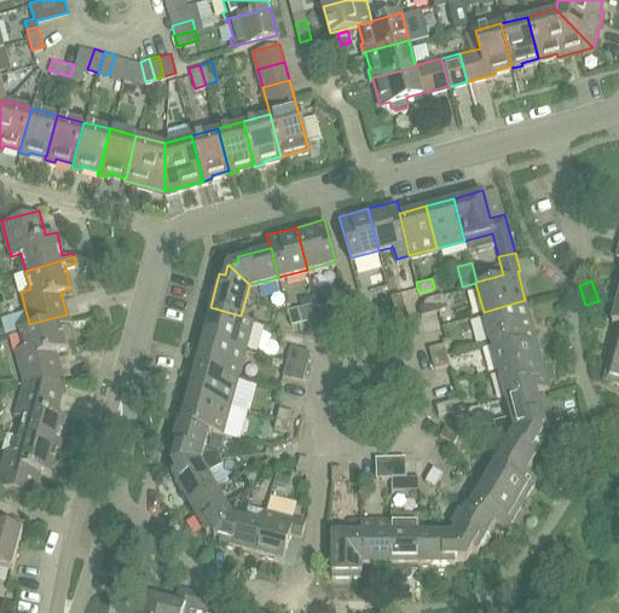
[(391,294),(394,308),(404,306),(400,291),(391,294)]
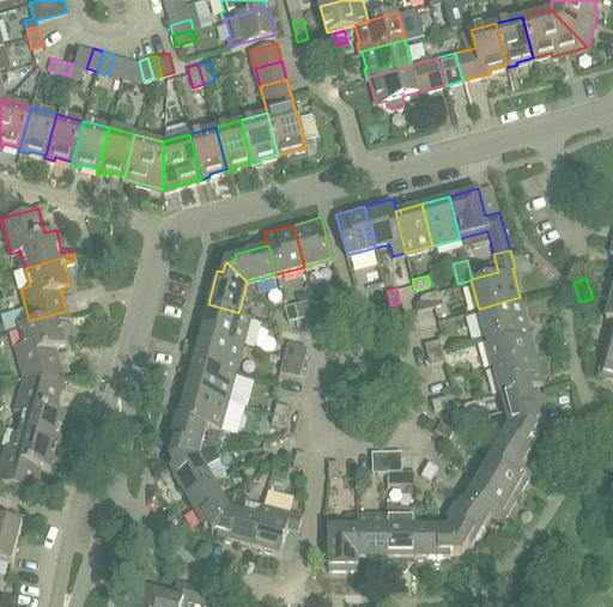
[(414,305),(417,310),(443,303),(438,289),(417,295),(414,305)]
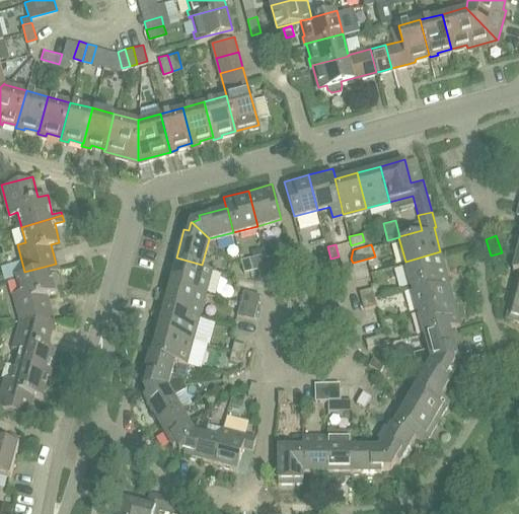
[(405,262),(412,285),(446,276),(440,251),(405,262)]
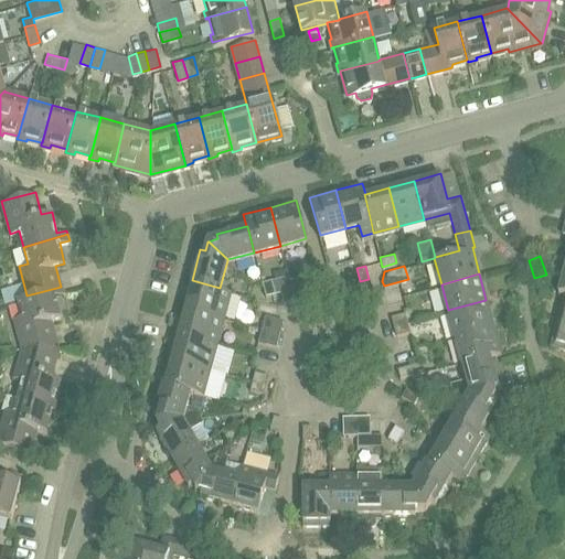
[(340,276),(331,278),(334,292),(343,289),(340,276)]
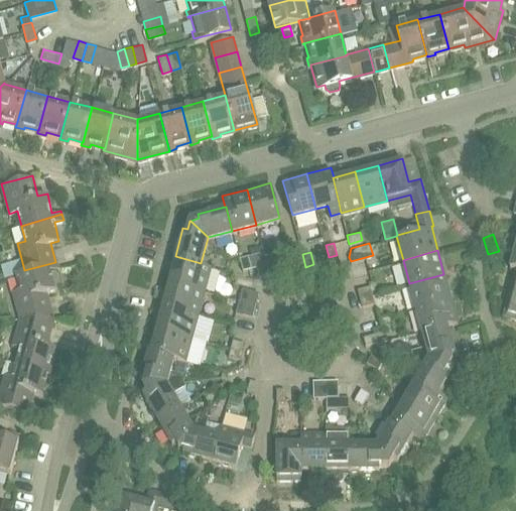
[(248,254),(239,256),(242,269),(251,266),(248,254)]
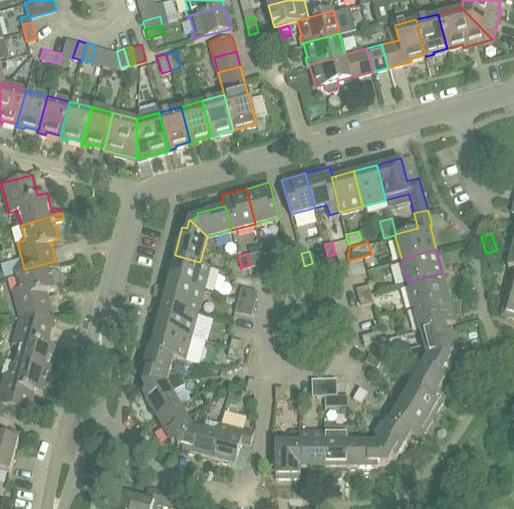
[(291,265),(288,253),(280,255),(283,267),(291,265)]
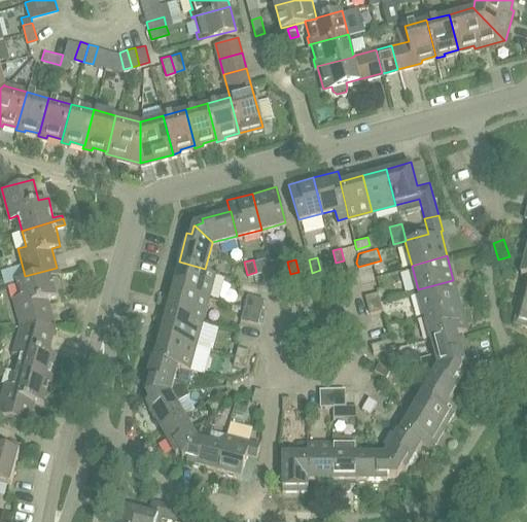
[(179,262),(172,286),(208,296),(215,271),(205,269),(179,262)]
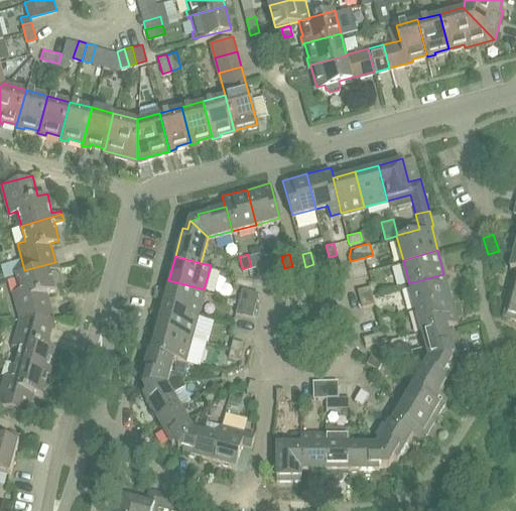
[(20,317),(53,316),(45,291),(54,288),(49,269),(56,267),(55,262),(24,270),(16,273),(20,289),(12,291),(20,317)]
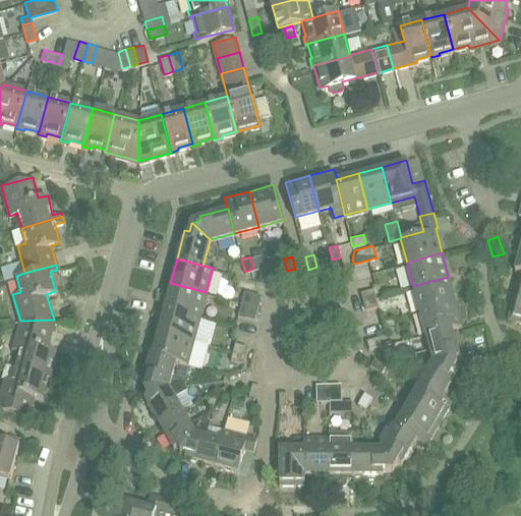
[(520,270),(508,318),(520,321),(520,270)]
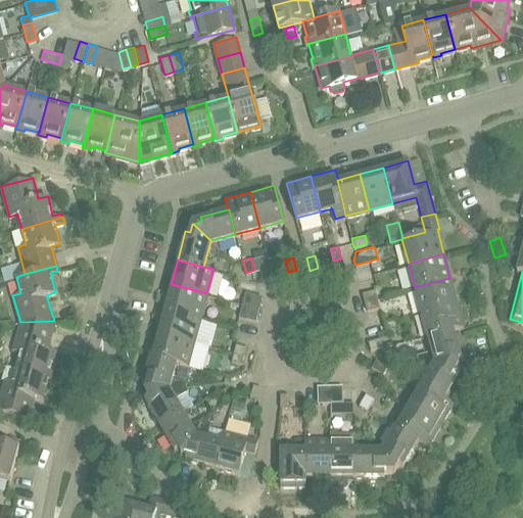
[(415,287),(421,311),(457,301),(449,278),(415,287)]
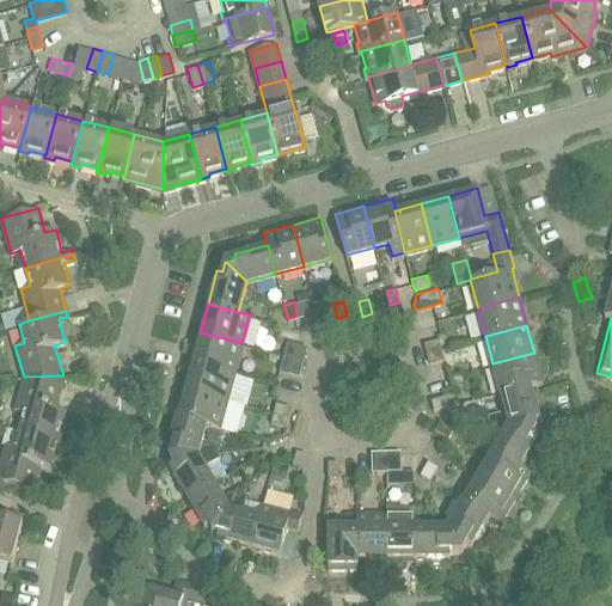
[(200,332),(193,360),(234,371),(242,343),(200,332)]
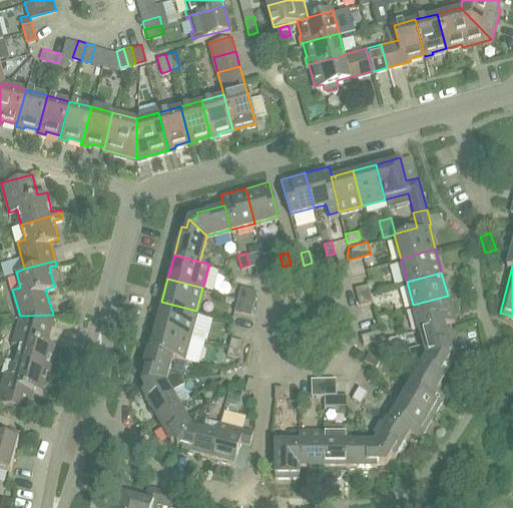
[(368,283),(356,287),(355,287),(357,295),(370,292),(368,283)]
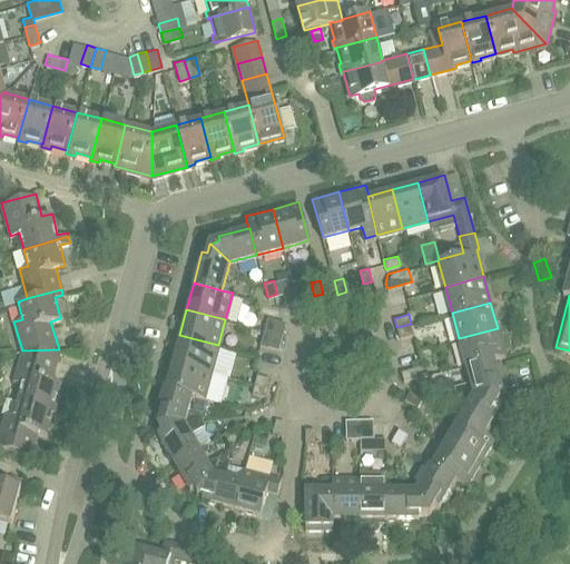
[(266,316),(263,329),(273,333),(276,318),(266,316)]
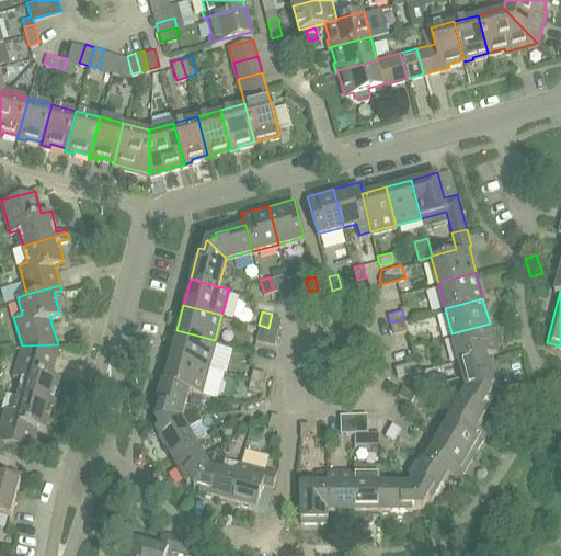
[(281,316),(272,314),(268,328),(277,330),(281,316)]
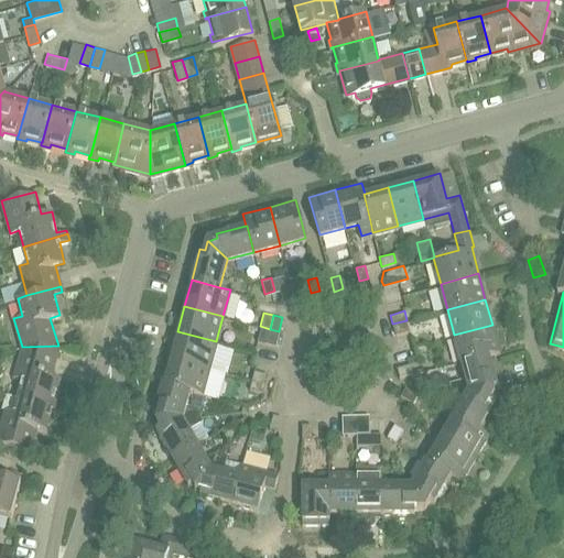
[(410,329),(407,320),(392,324),(396,334),(410,329)]
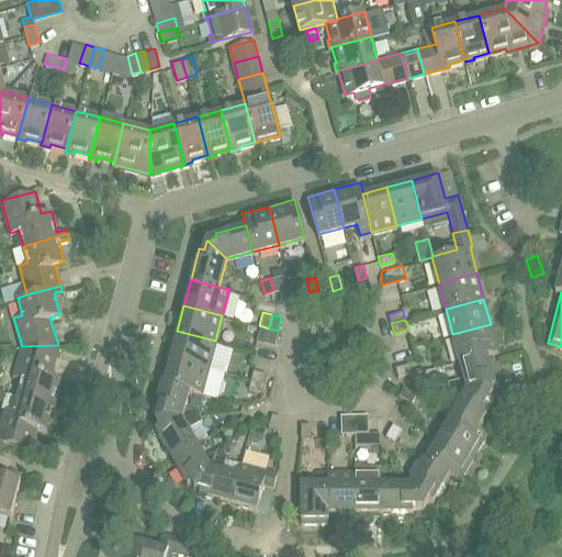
[(452,334),(459,359),(486,353),(497,349),(491,324),(452,334)]
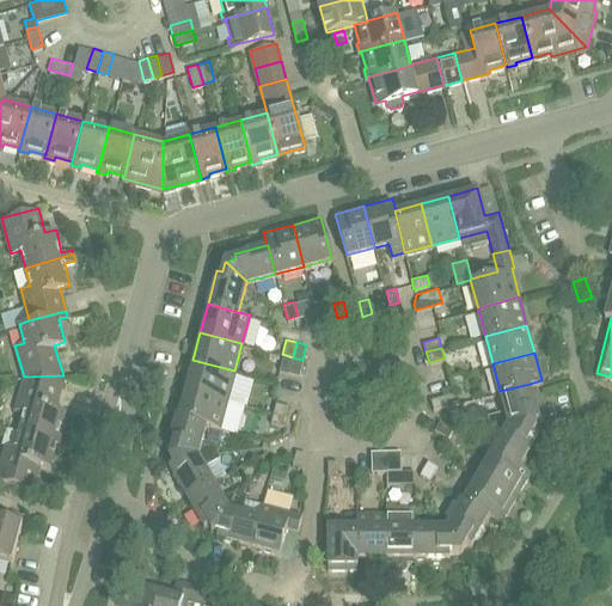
[(279,368),(289,372),(293,357),(282,354),(279,368)]
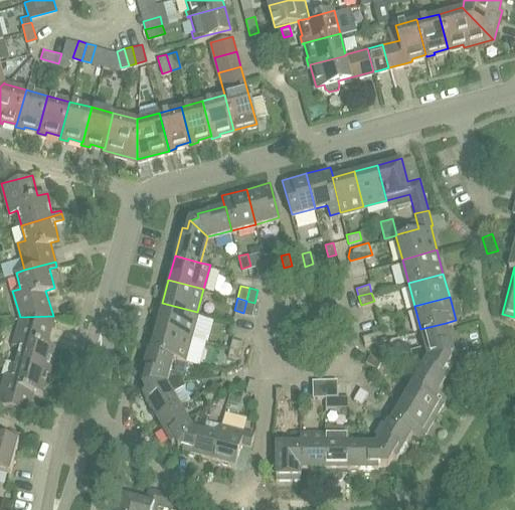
[(243,313),(251,315),(254,303),(246,301),(243,313)]
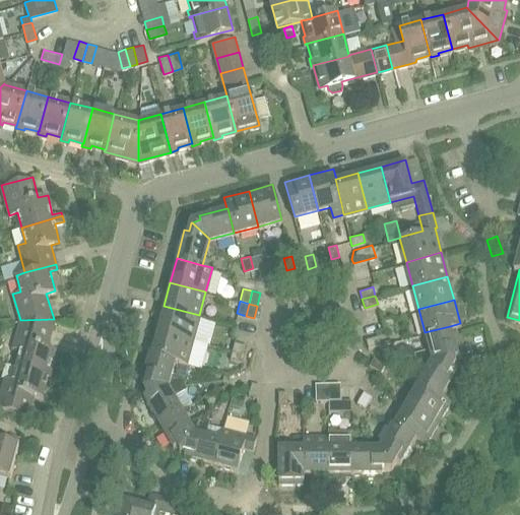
[(164,306),(157,329),(193,338),(199,315),(164,306)]
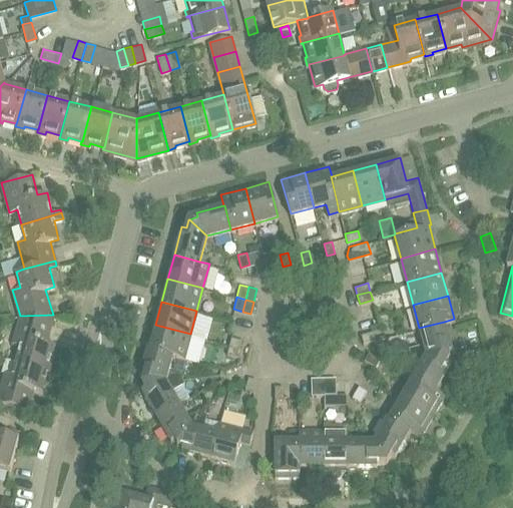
[(20,345),(17,359),(57,370),(58,366),(49,364),(54,344),(45,342),(53,316),(53,315),(20,316),(12,343),(20,345)]
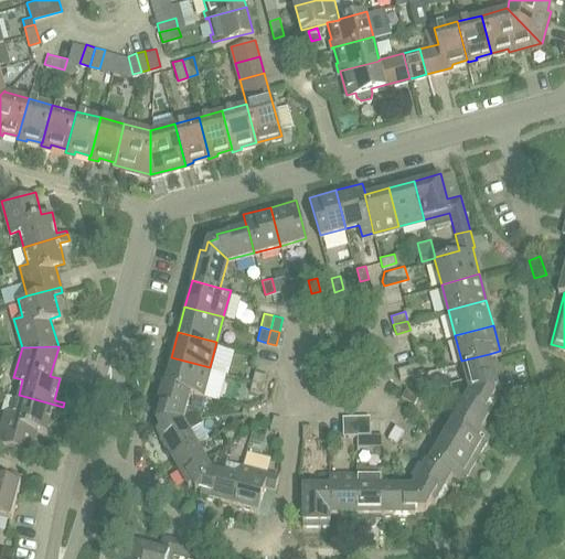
[(450,382),(451,386),(475,389),(494,391),(493,386),(498,385),(489,354),(461,361),(466,378),(450,382)]
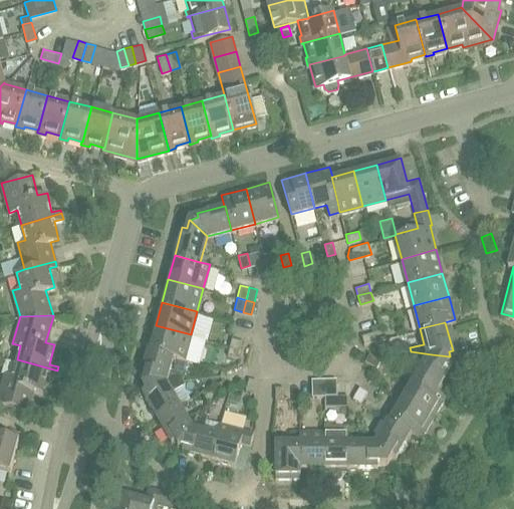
[(156,325),(149,349),(173,355),(184,358),(191,334),(156,325)]
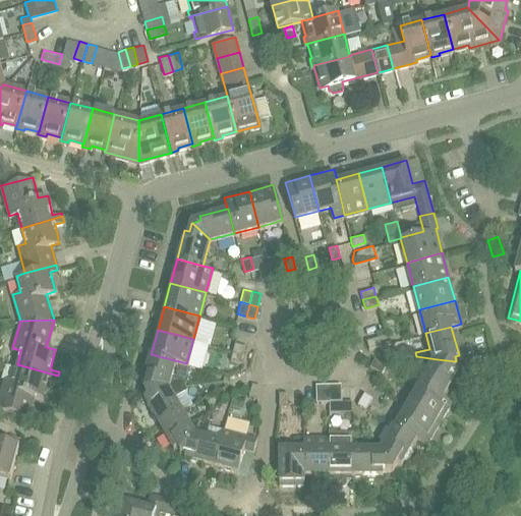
[(366,339),(368,348),(382,344),(380,335),(366,339)]
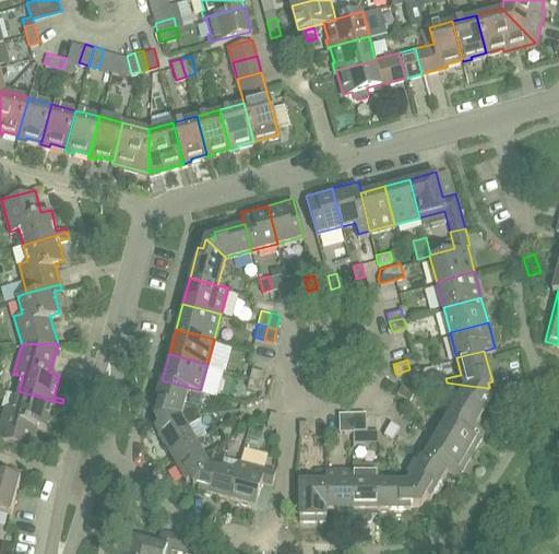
[(224,396),(232,366),(215,362),(209,391),(224,396)]
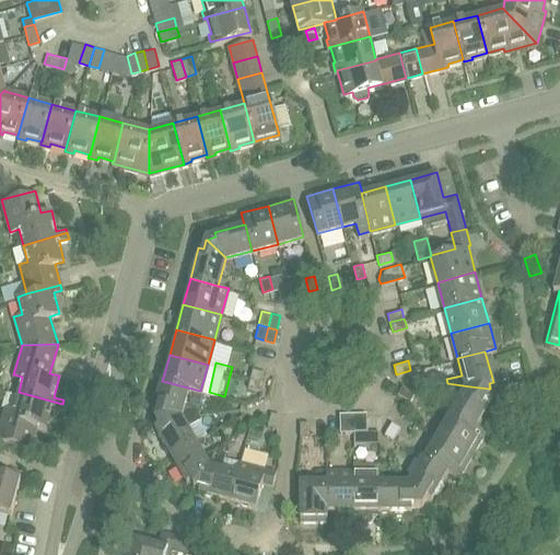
[(264,380),(266,371),(252,367),(249,376),(264,380)]
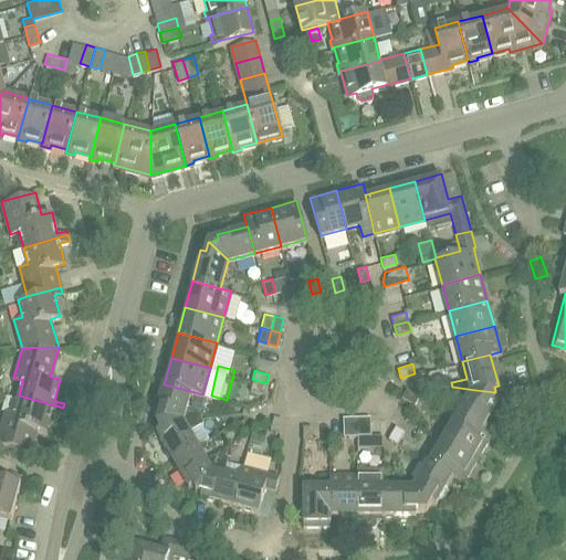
[(438,376),(436,388),(446,389),(448,377),(438,376)]
